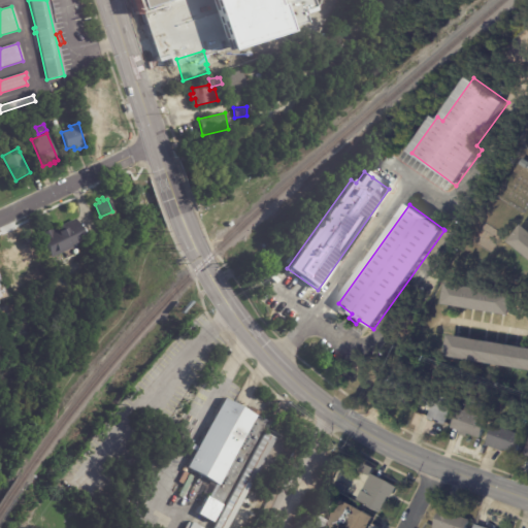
[(75,220),(84,239),(76,242),(77,245),(51,258),(39,234),(52,228),(53,229),(74,219),(75,220)]
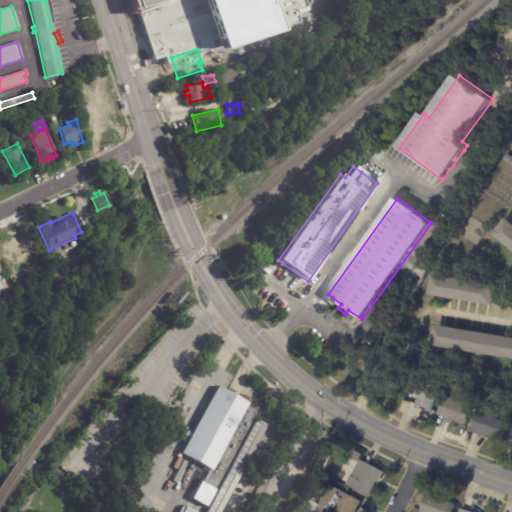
[(511,248),(495,234),(508,219),(511,222),(511,248)]
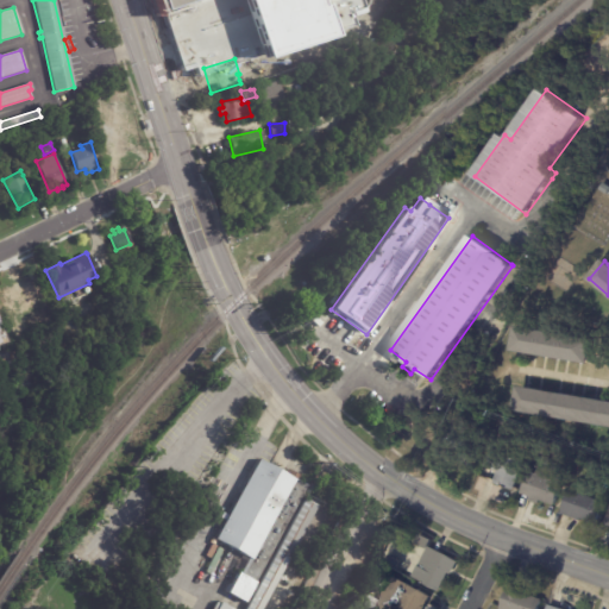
[(29,282),(31,287),(39,282),(45,294),(37,297),(41,303),(23,312),(23,314),(13,319),(1,295),(29,282)]
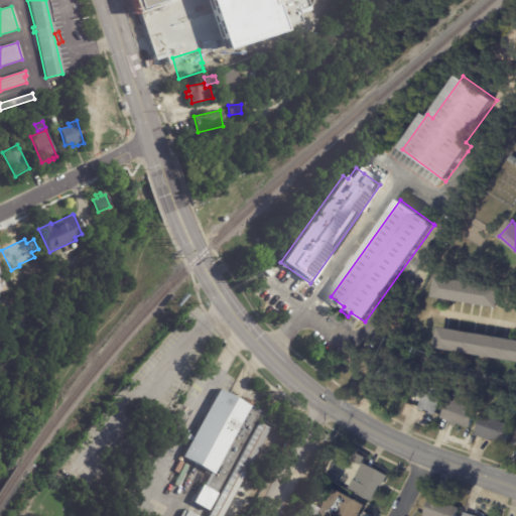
[(493,307),(434,298),(437,277),(503,287),(500,308),(493,307)]
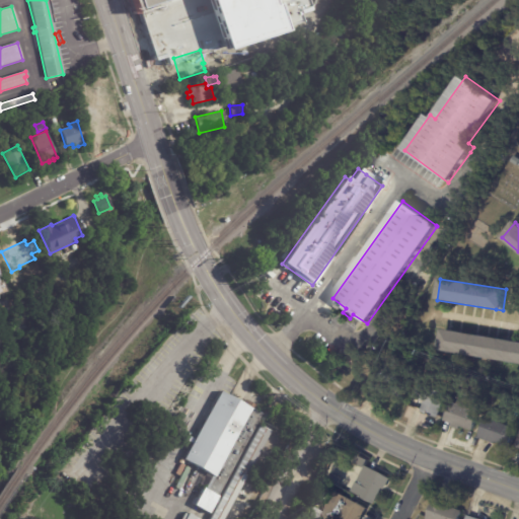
[(447,330),(518,344),(518,364),(438,351),(442,329),(447,330)]
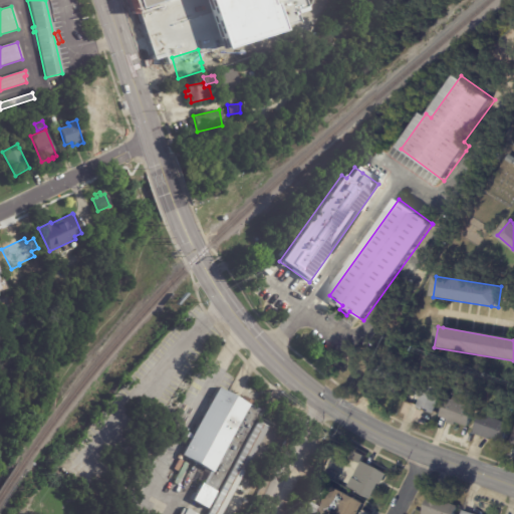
[(383,376),(375,372),(384,355),(405,366),(396,383),(383,376)]
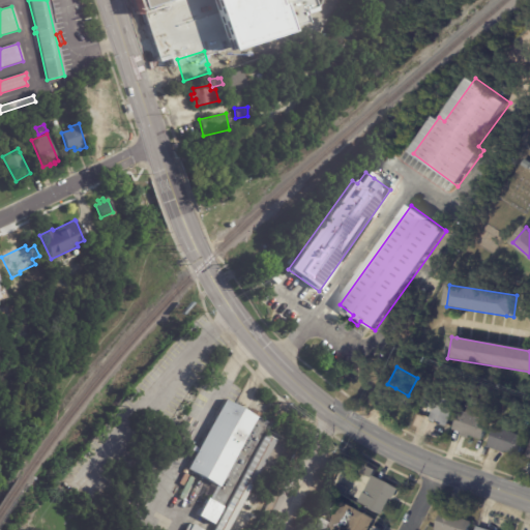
[(448,427),(430,421),(434,410),(422,407),(427,393),(455,403),(448,427)]
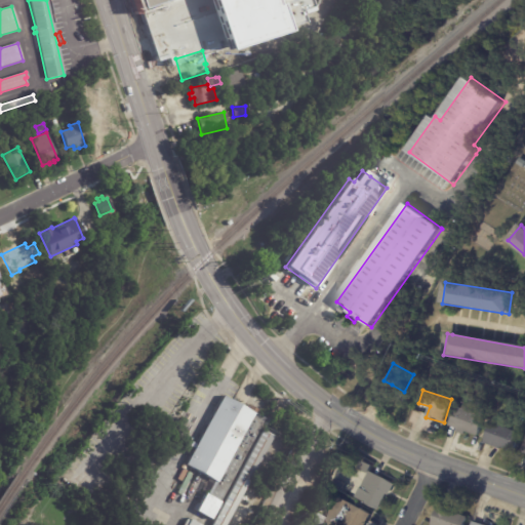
[(165,395),(176,403),(169,413),(158,405),(164,395),(165,395)]
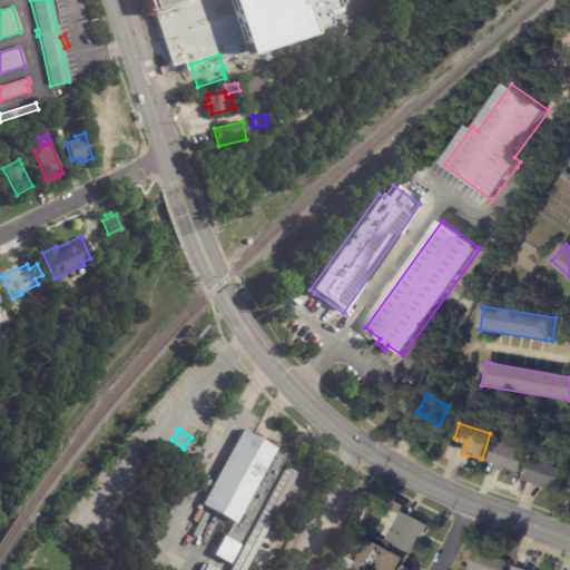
[(254,438),(266,445),(269,440),(282,446),(279,451),(288,455),(241,544),(227,537),(234,523),(200,505),(242,431),(254,438)]
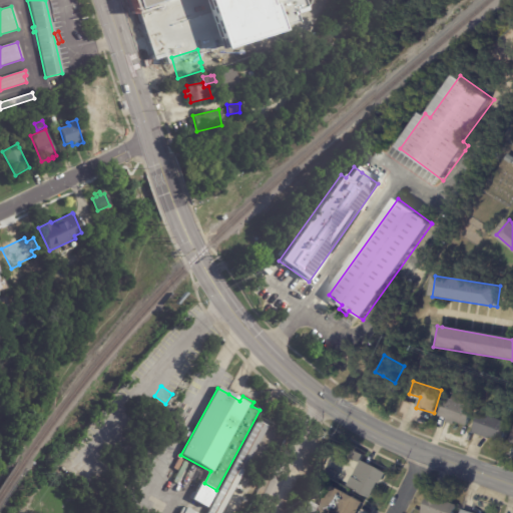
[(447,420),(439,417),(446,398),(463,404),(465,400),(473,403),(471,410),(473,411),(468,427),(447,420)]
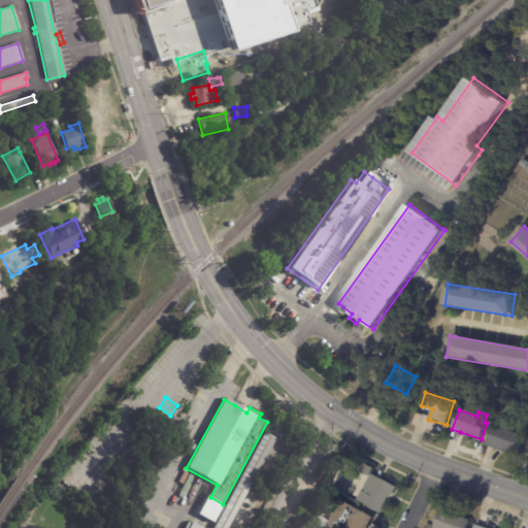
[(501,452),(486,446),(494,425),(524,436),(516,457),(501,452)]
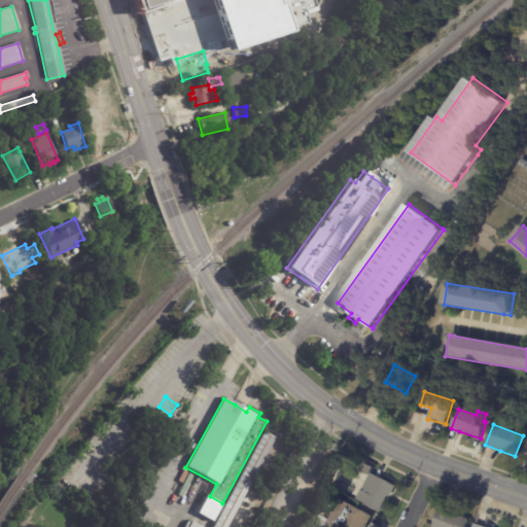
[(275,438),(227,526),(214,526),(265,432),(275,438)]
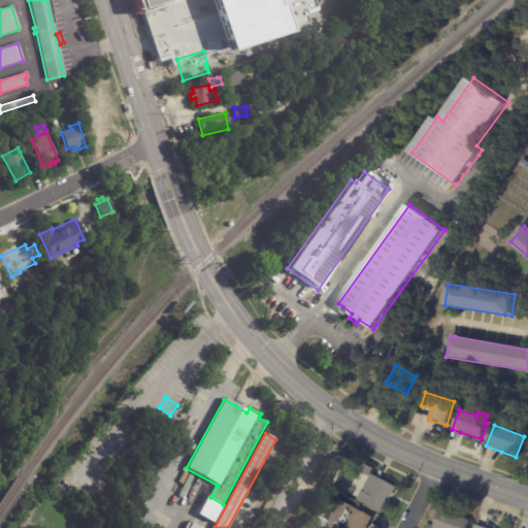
[(373,470),(370,476),(361,471),(364,464),(374,469),(373,470)]
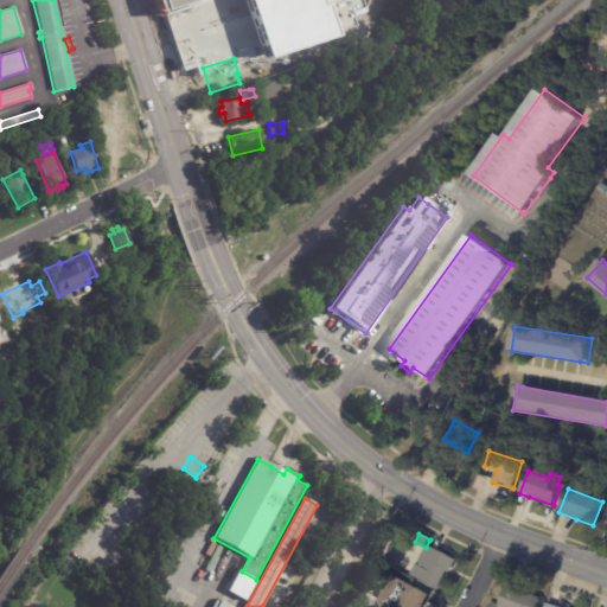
[(439,553),(457,561),(449,574),(447,573),(438,590),(411,576),(427,545),(439,553)]
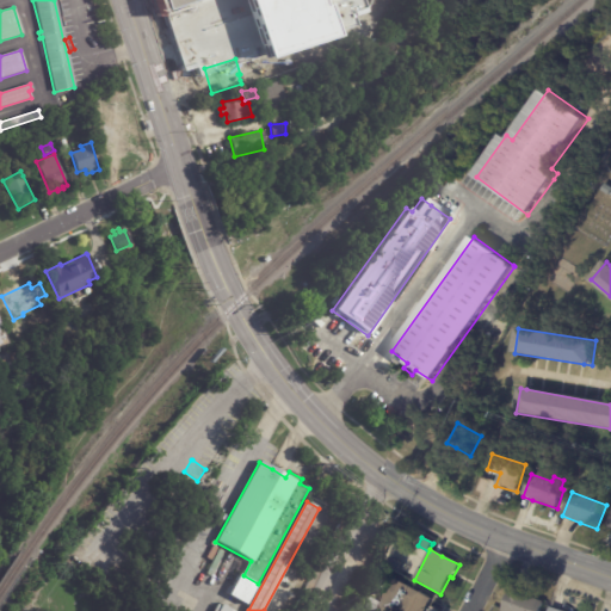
[(257,586),(246,606),(228,596),(240,576),(257,586)]
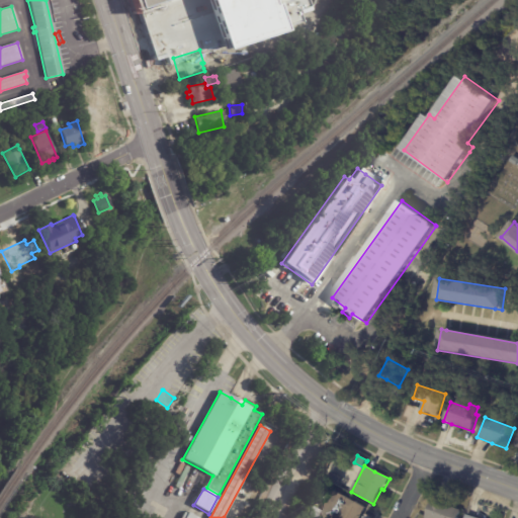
[(350,500),(366,508),(361,517),(319,517),(334,491),(350,500)]
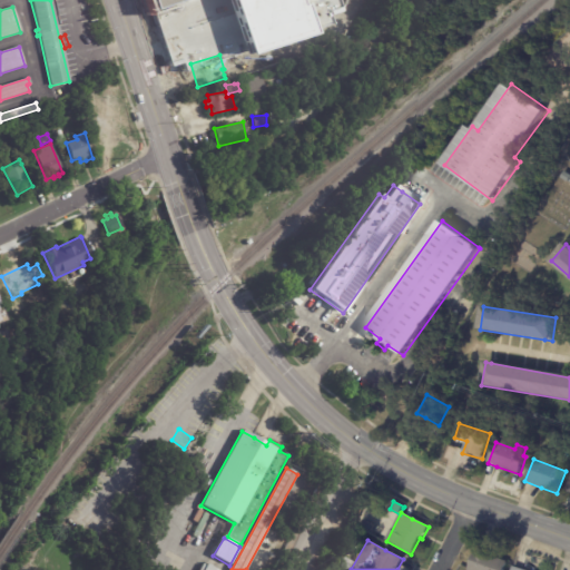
[(92,549),(99,569),(89,569),(84,552),(92,549)]
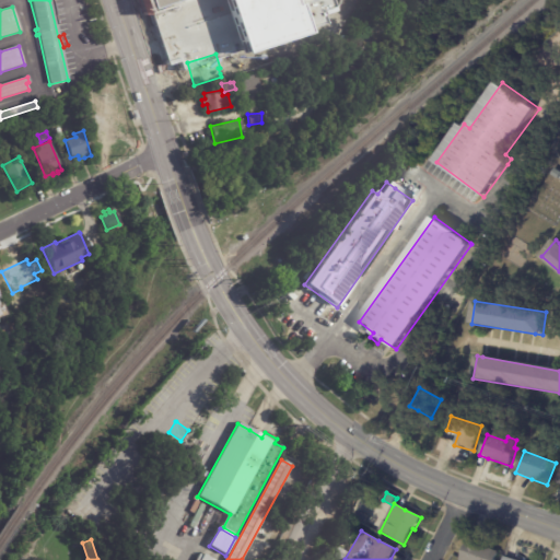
[(470,540),(488,547),(487,548),(498,552),(494,559),(458,559),(467,539),(470,540)]
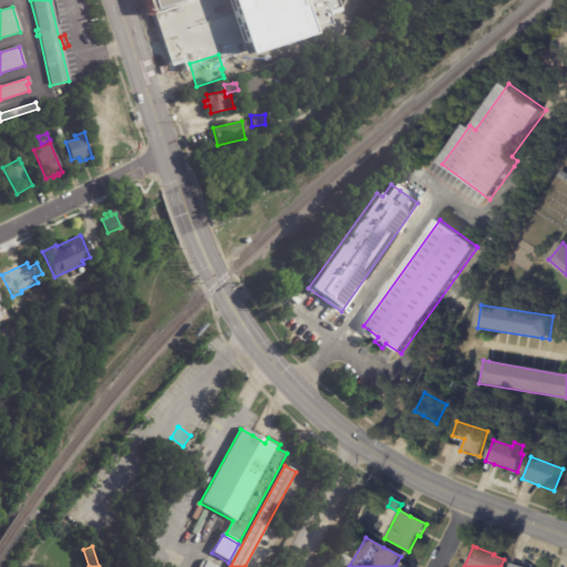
[(341,555),(351,559),(347,566),(339,566),(336,565),(341,555)]
